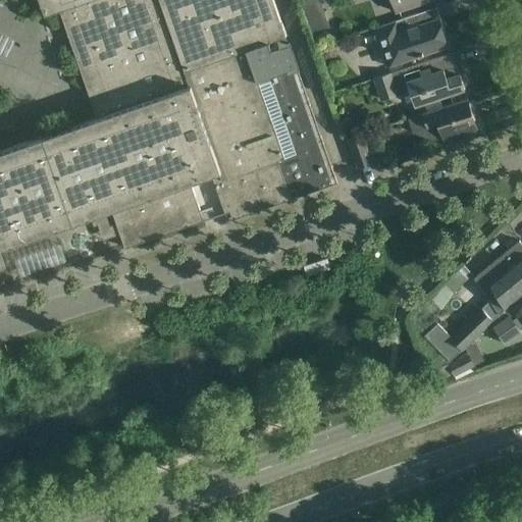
[(38,0),(44,17),(60,12),(86,86),(93,83),(104,115),(0,151),(0,248),(111,210),(124,248),(203,220),(190,183),(211,174),(225,213),(230,211),(232,219),(291,199),(289,191),(295,189),(298,197),(337,183),(289,45),(271,51),(268,43),(286,37),(273,0),(38,0)]
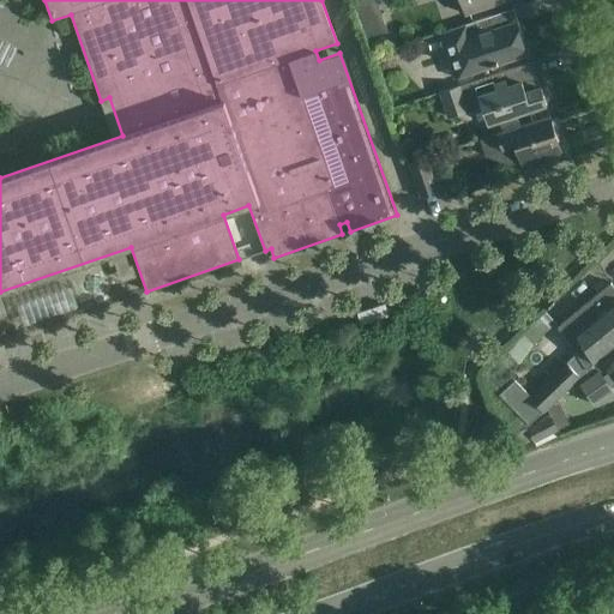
[(377,0),(359,0),(353,2),(365,38),(387,30),(377,0)]
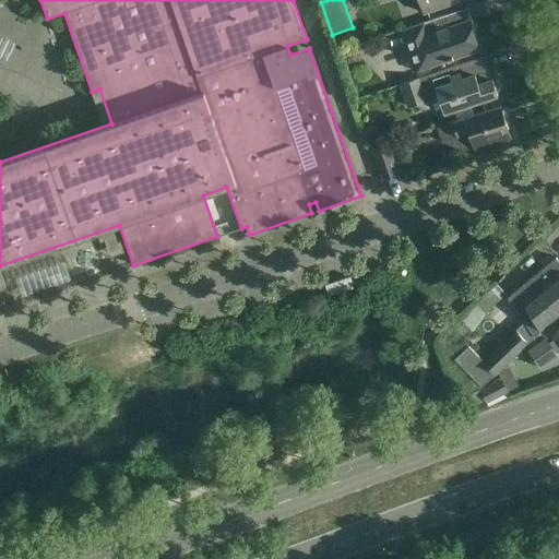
[(419,0),(425,13),(462,0),(419,0)]
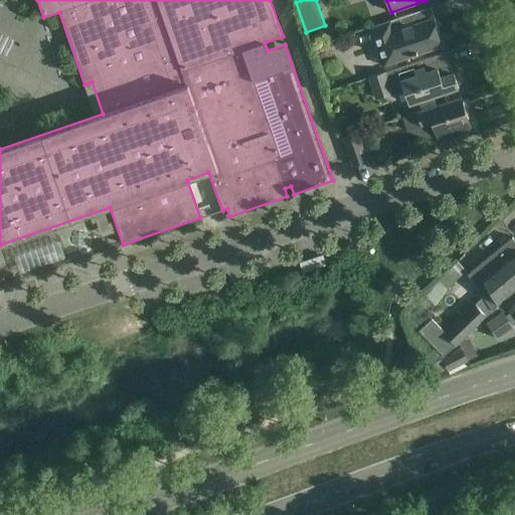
[(386,65),(392,62),(442,45),(437,31),(439,31),(435,18),(413,25),(409,14),(373,27),(386,65)]
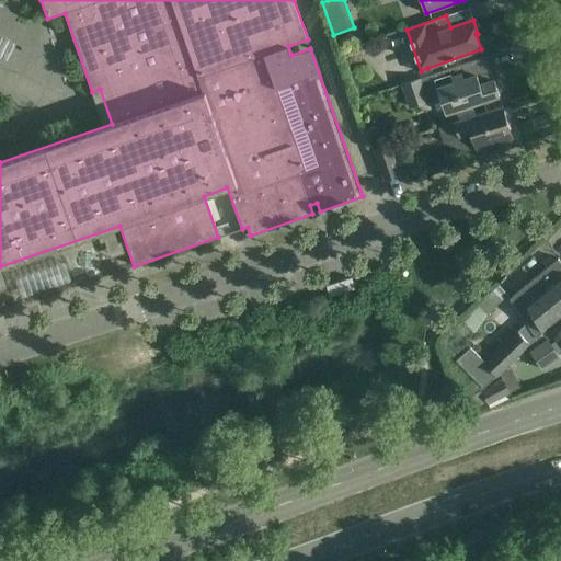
[(442,95),(447,113),(500,95),(499,93),(500,92),(501,91),(501,89),(501,87),(500,84),(497,83),(496,83),(495,83),(494,81),(489,82),(485,73),(491,71),(485,57),(403,83),(412,109),(430,102),(428,100),(442,95)]
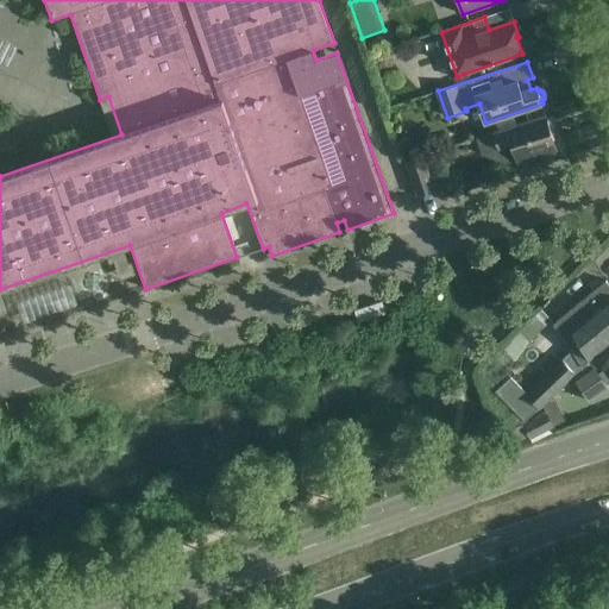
[(560,159),(545,115),(477,138),(482,154),(512,144),(521,173),(560,159)]
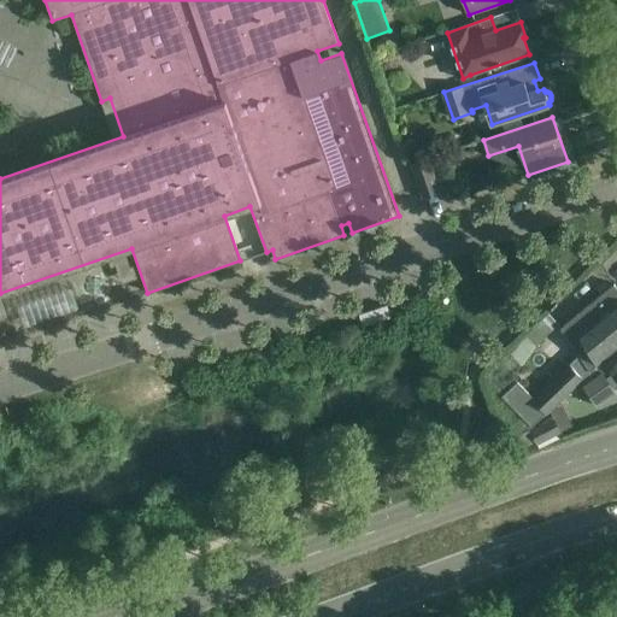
[(441,192),(429,158),(410,164),(422,199),(441,192)]
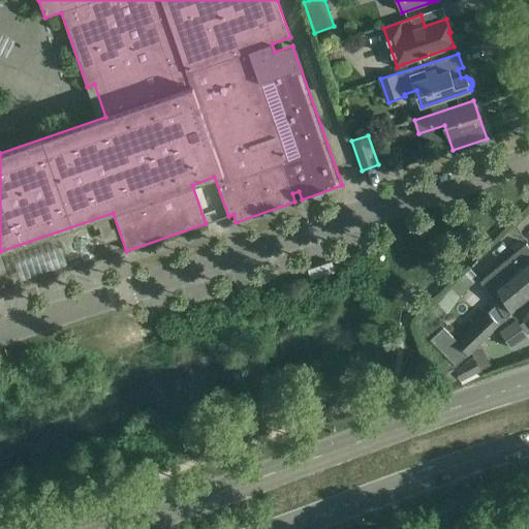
[(489,311),(500,323),(503,327),(514,316),(515,315),(528,301),(528,246),(527,243),(481,281),(490,291),(497,304),(489,311)]
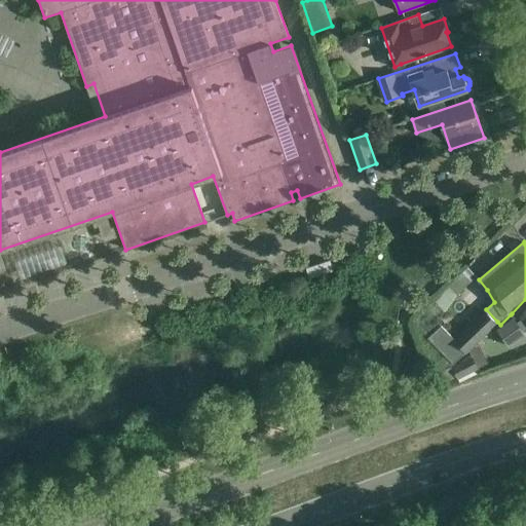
[(330,260),(306,268),(309,277),(333,270),(330,260)]
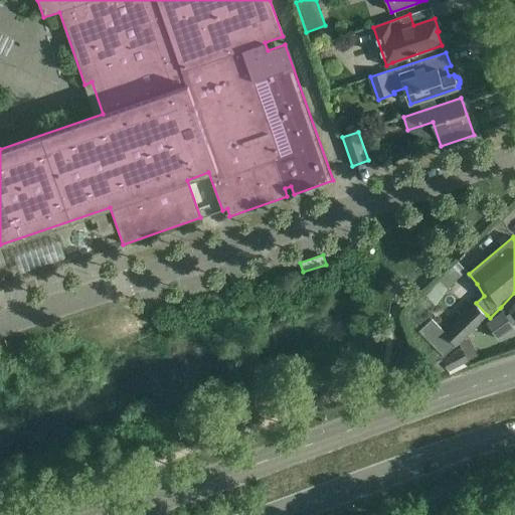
[(458,261),(439,280),(448,289),(467,270),(458,261)]
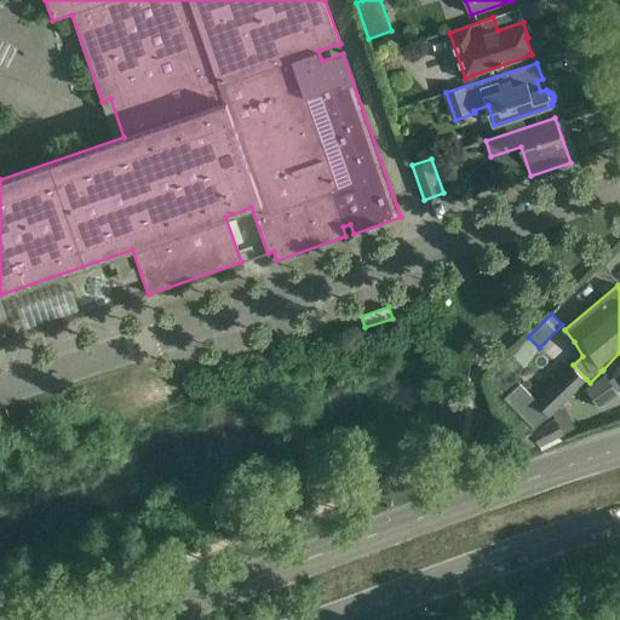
[(603,373),(584,386),(600,409),(619,395),(618,391),(619,390),(619,389),(619,352),(602,371),(603,373)]
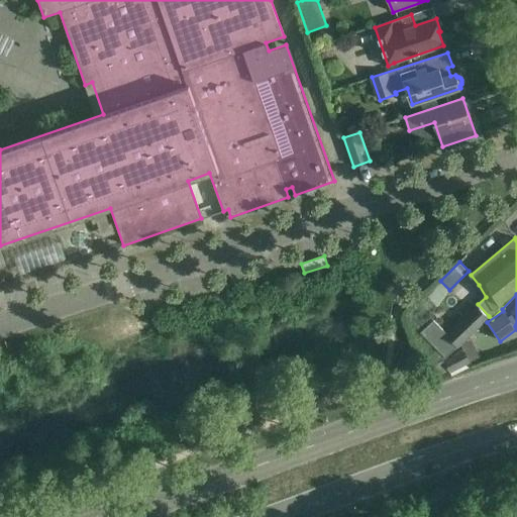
[(489,316),(478,304),(466,316),(446,333),(433,319),(420,331),(445,357),(489,316)]
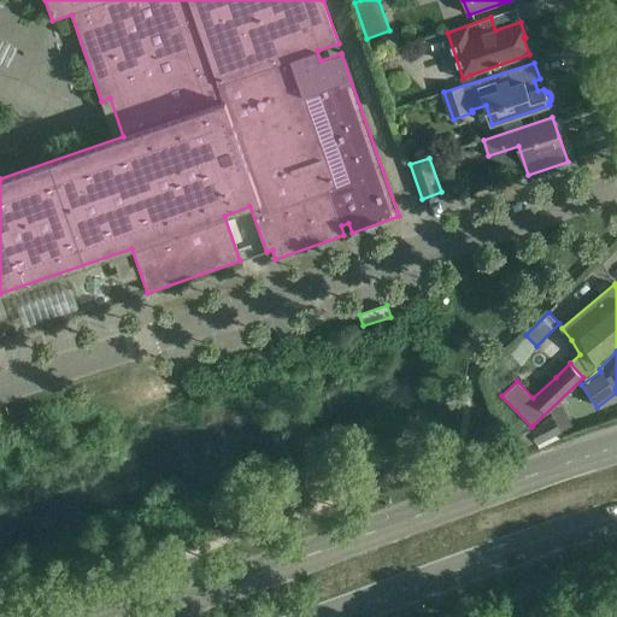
[(553,418),(530,430),(538,444),(548,439),(560,433),(553,418)]
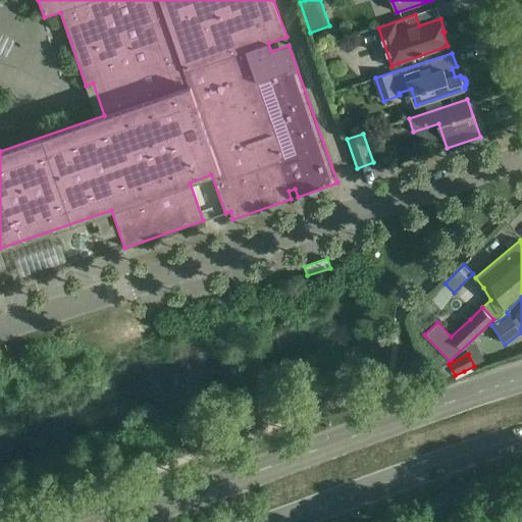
[(447,364),(431,371),(436,382),(452,375),(447,364)]
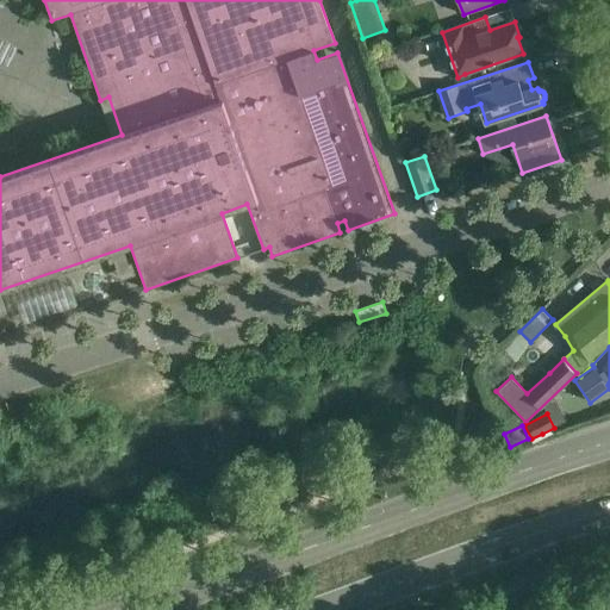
[(609,609),(609,598),(609,596),(578,608),(579,609),(609,609)]
